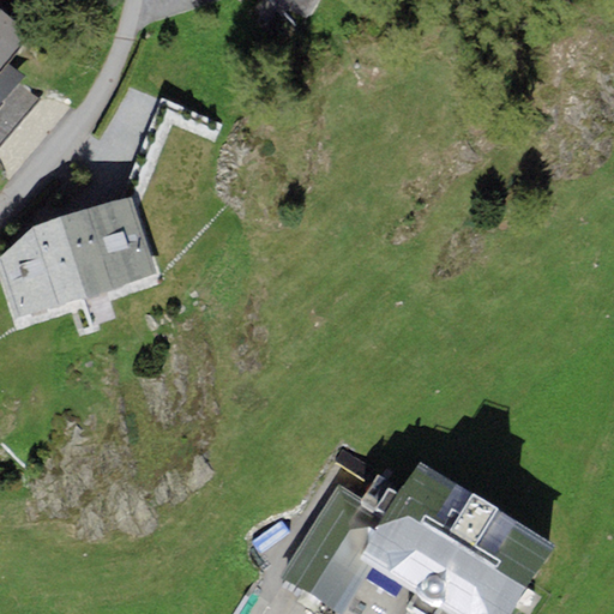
[(272,0),(284,12),(299,17),(311,14),(317,6),(318,0),(272,0)]
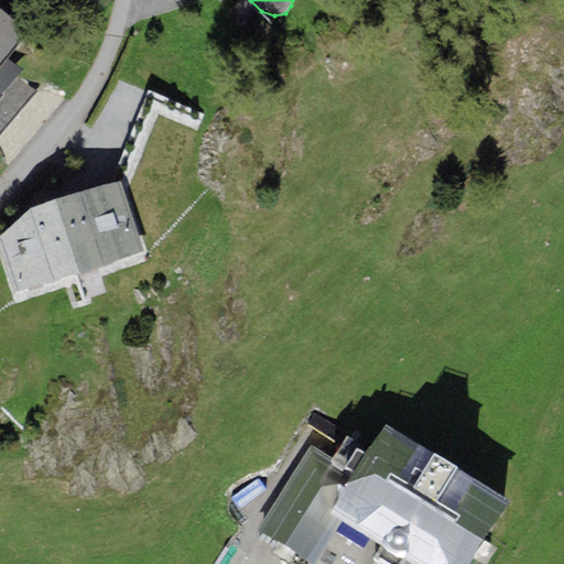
[(0,61),(4,56),(28,29),(0,9),(0,61)]
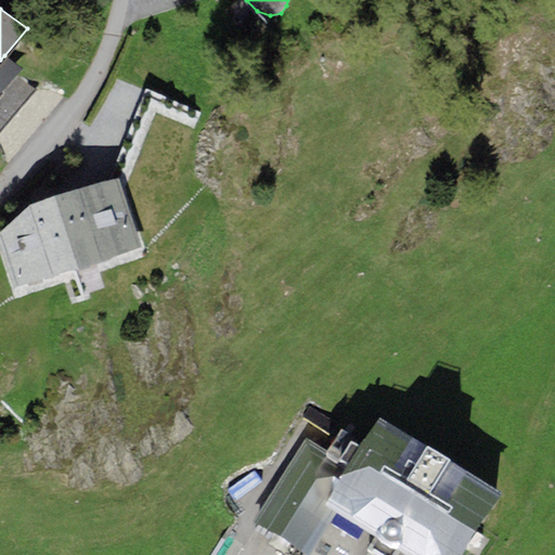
[(0,94),(22,69),(4,55),(0,60),(0,94)]
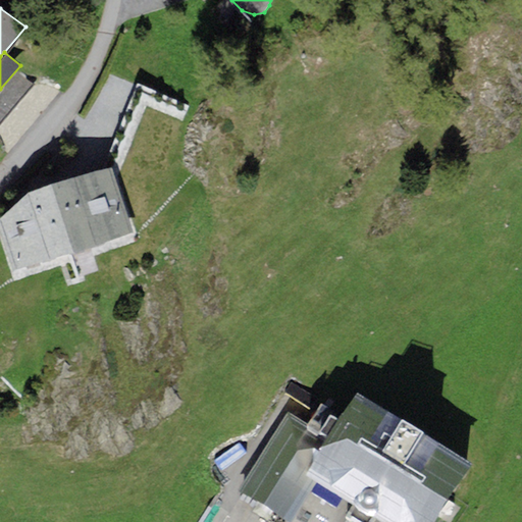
[(28,193),(0,218),(0,232),(12,273),(135,233),(111,166),(28,193)]
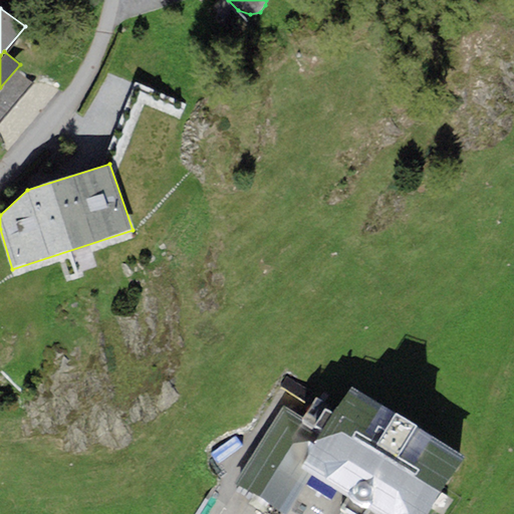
[(283,513),(284,513),(311,473),(376,513),(429,513),(464,457),(351,387),(337,411),(315,397),(302,417),(284,406),(235,483),(283,513)]
